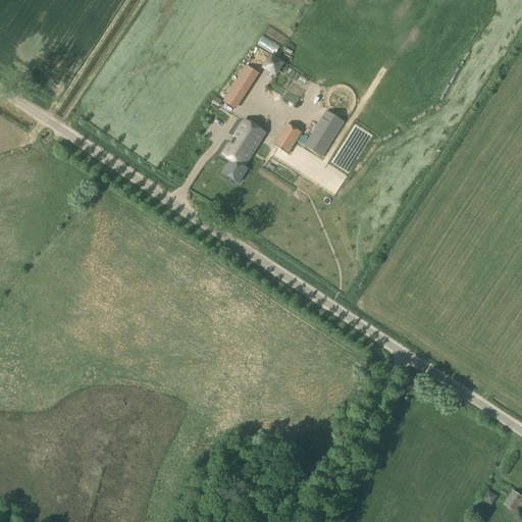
[(285,88),(291,82),(283,76),(279,83),(285,88)]
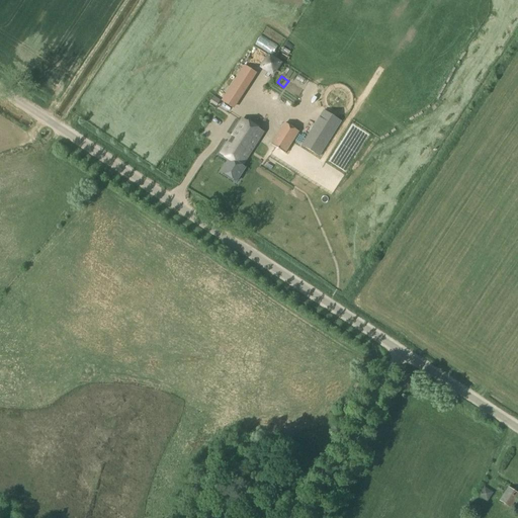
[(342,96),(354,100),(357,92),(345,87),(342,96)]
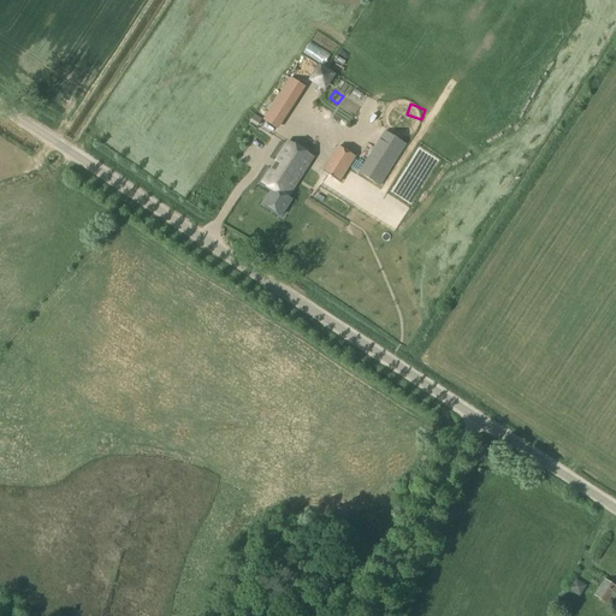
[(396,125),(403,129),(410,114),(403,111),(396,125)]
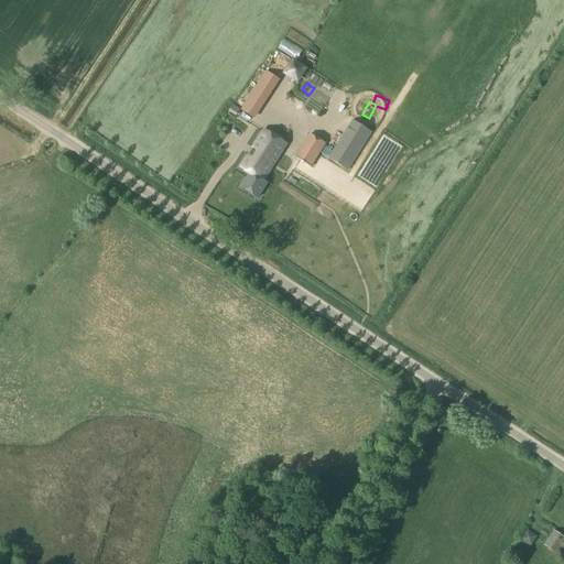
[(245,105),(240,110),(255,119),(258,114),(245,105)]
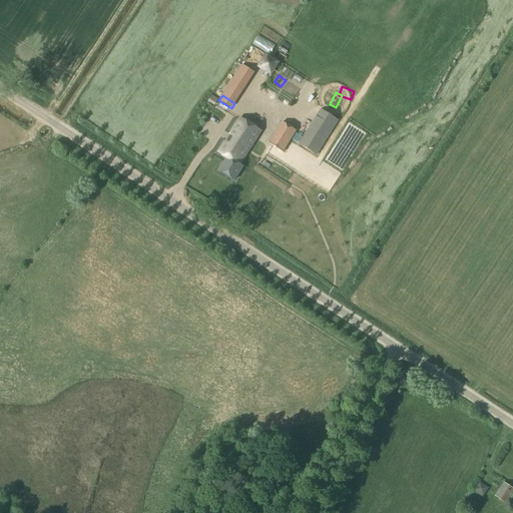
[(264,109),(269,101),(260,96),(255,104),(264,109)]
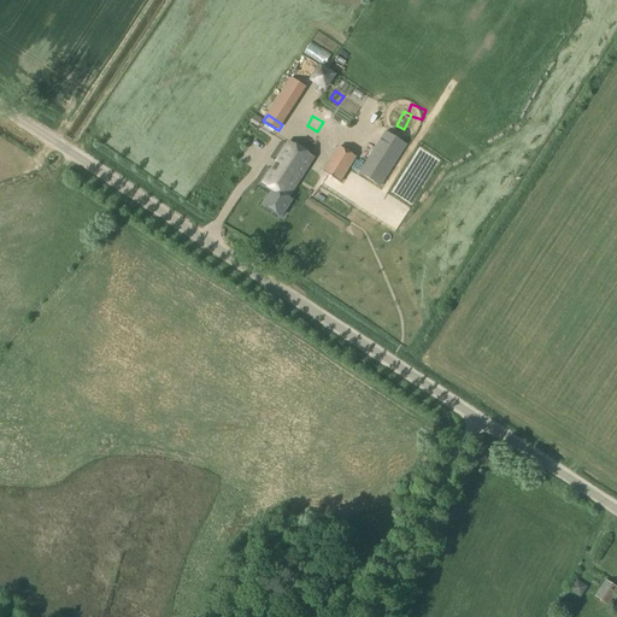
[(404,130),(413,136),(422,123),(412,117),(404,130)]
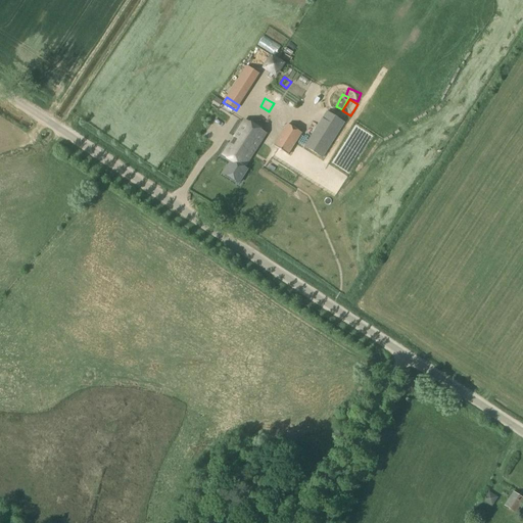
[(329,108),(306,145),(325,156),(347,120),(329,108)]
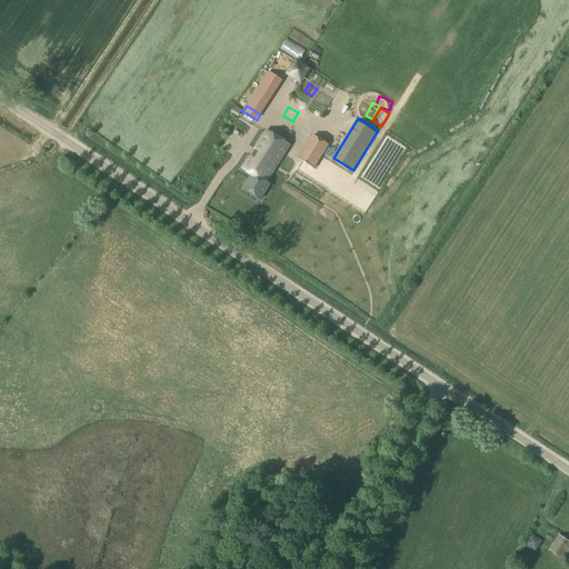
[(263,132),(241,167),(251,173),(242,188),(260,199),(270,183),(267,180),(288,148),(263,132)]
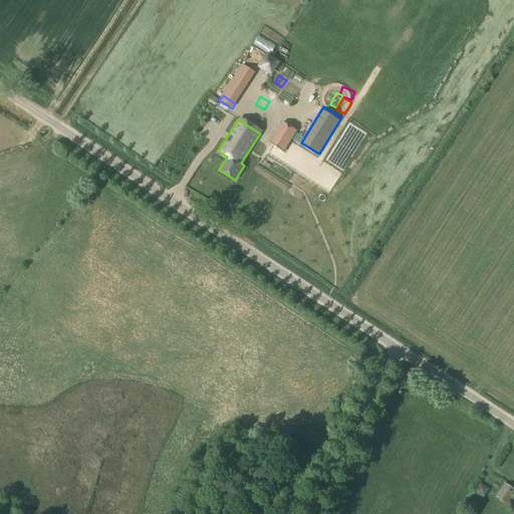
[(281,129),(272,144),(284,152),(298,129),(284,119),(279,126),(281,129)]
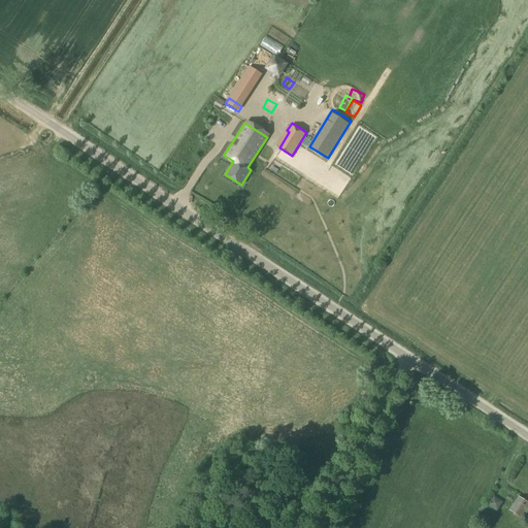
[(497,513),(503,503),(493,496),(487,506),(497,513)]
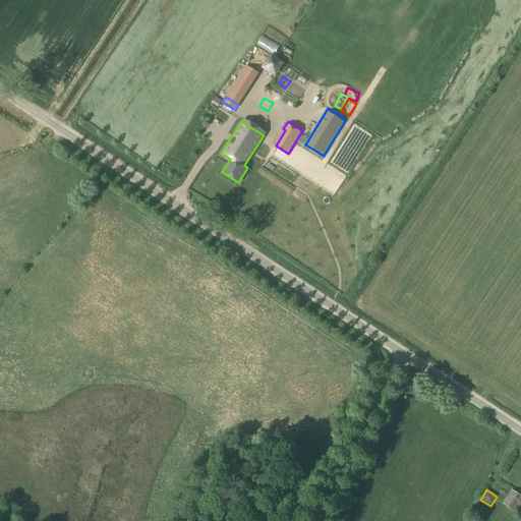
[(514,512),(520,501),(520,496),(511,490),(502,505),(514,512)]
